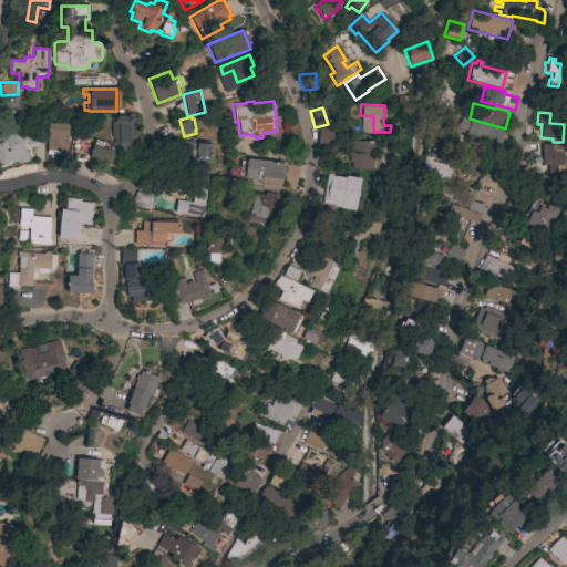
[(468,122),(467,122),(470,123),(470,120),(502,129),(497,142),(466,133),(466,132),(457,126),(462,117),(468,122)]
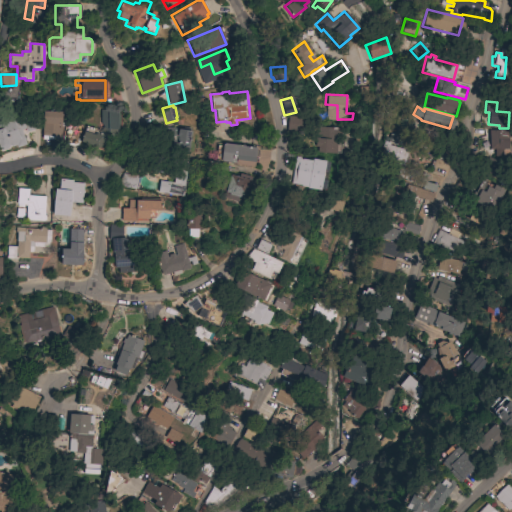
[(79,142),(83,131),(83,132),(86,126),(96,129),(95,133),(106,126),(102,126),(100,124),(101,108),(116,112),(116,130),(98,148),(79,142)]
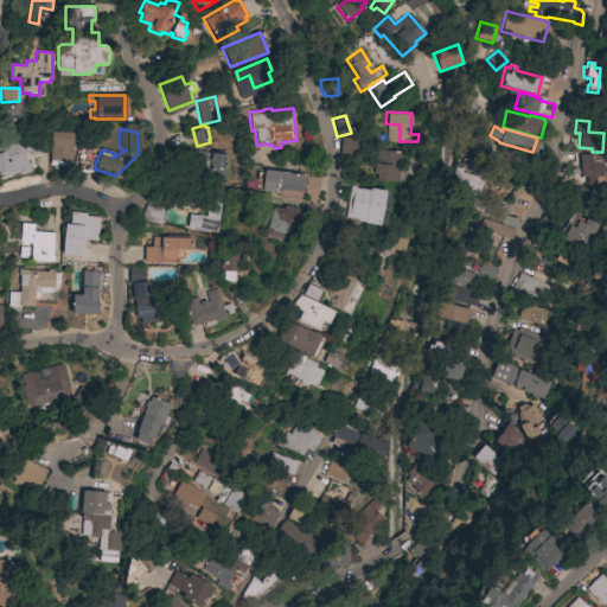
[(49,165),(51,132),(72,133),(71,166),(49,165)]
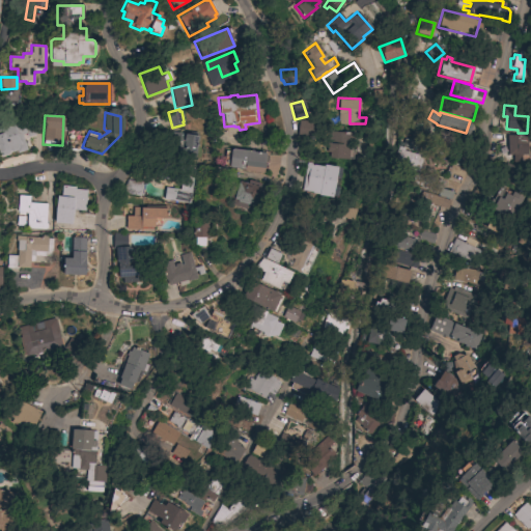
[(311,136),(311,122),(297,121),(296,136),(311,136)]
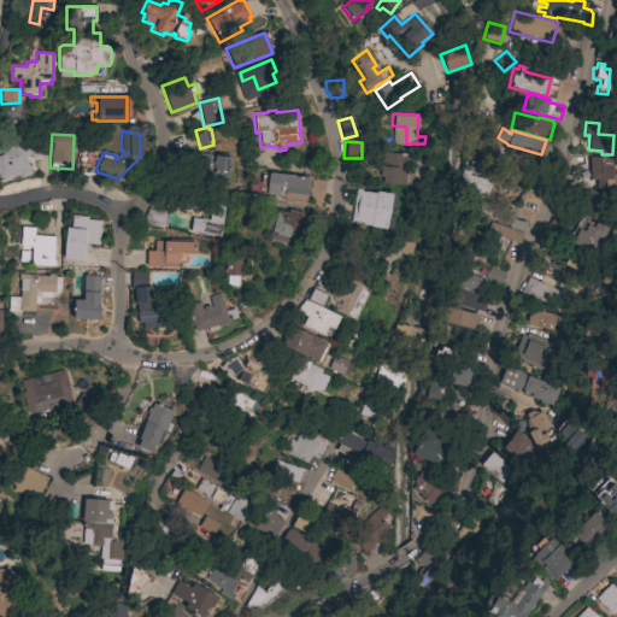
[(498,146),(494,162),(477,157),(481,142),(498,146)]
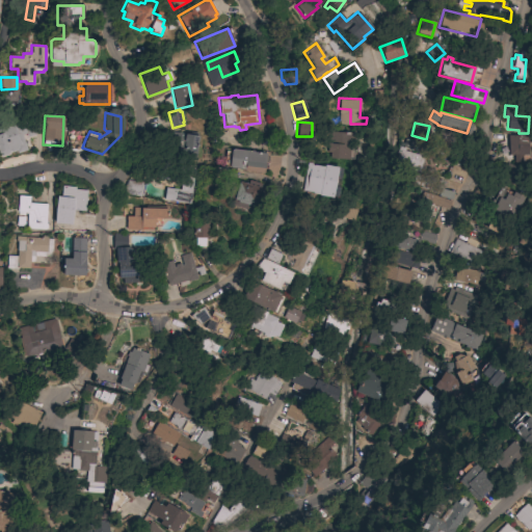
[(17,154),(16,152),(6,155),(7,157),(2,158),(1,156),(0,156),(0,134),(29,126),(31,132),(22,135),(26,151),(17,154)]
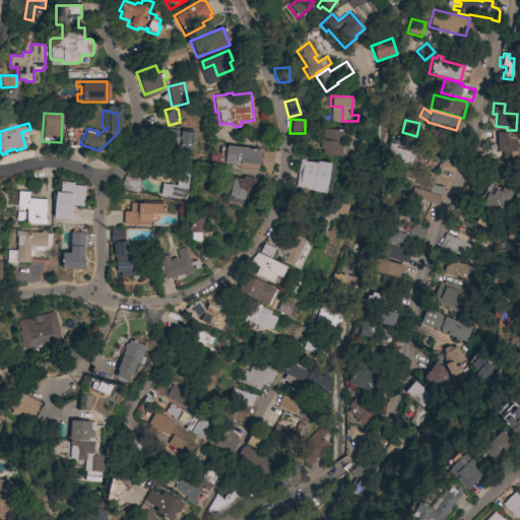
[(190,158),(168,155),(172,130),(194,133),(190,158)]
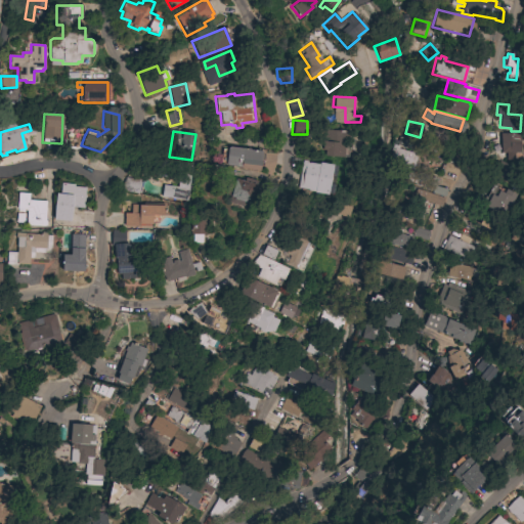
[(321,156),(323,141),(337,142),(337,146),(340,146),(341,138),(333,138),(334,131),(349,132),(347,158),(321,156)]
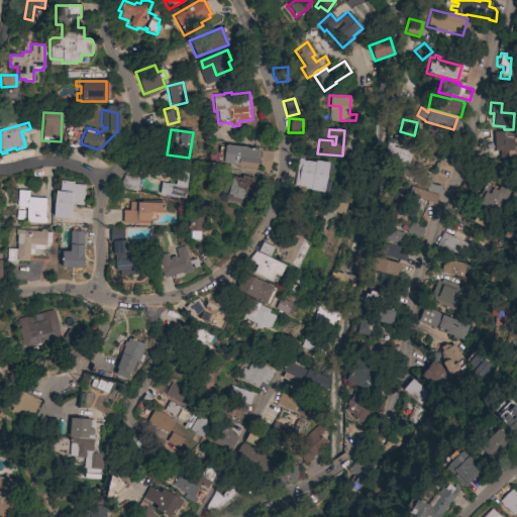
[(493,151),(493,131),(503,131),(503,130),(516,130),(516,138),(513,138),(514,151),(493,151)]
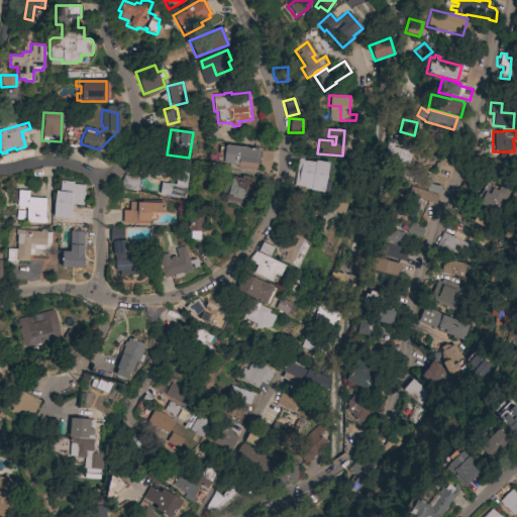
[(386,145),(387,146),(388,143),(391,144),(393,135),(405,138),(403,147),(393,144),(393,147),(411,151),(408,167),(384,161),(386,145)]
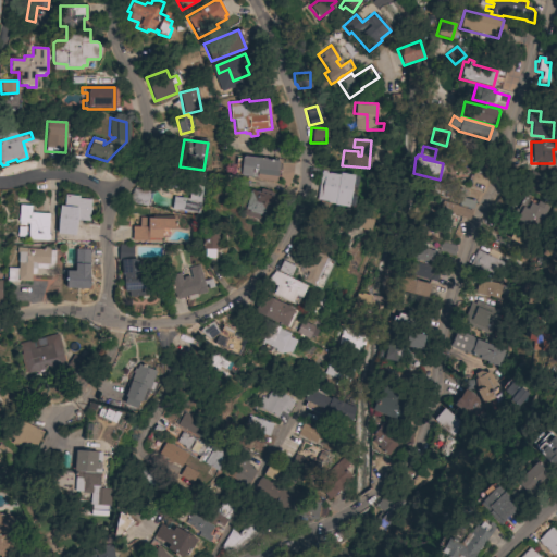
[(257,159),(258,157),(265,158),(265,159),(279,161),(276,183),(256,180),(256,178),(234,175),(236,156),(257,159)]
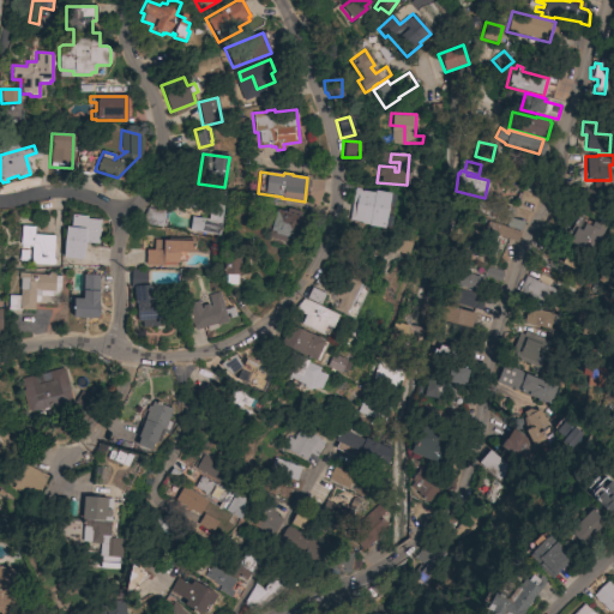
[(387,228),(383,227),(383,228),(367,226),(348,222),(353,188),(359,190),(359,191),(373,192),(373,191),(389,193),(389,194),(393,194),(387,228)]
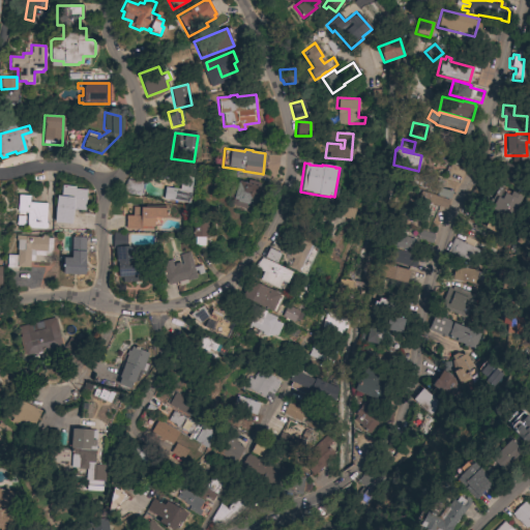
[(508,166),(519,168),(514,184),(505,182),(508,166)]
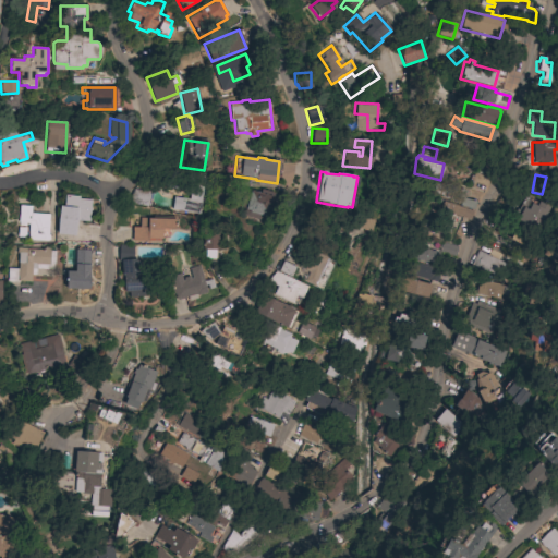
[(171,210),(173,197),(189,199),(190,191),(170,189),(172,179),(191,181),(190,187),(203,190),(198,215),(171,210)]
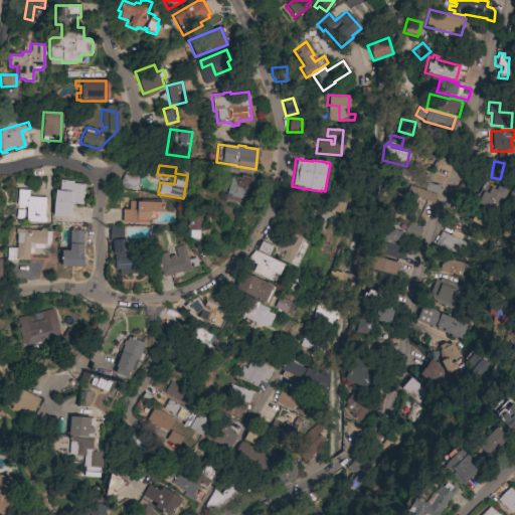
[(413,185),(413,184),(409,183),(413,170),(431,176),(427,183),(440,186),(437,194),(423,190),(424,188),(413,185)]
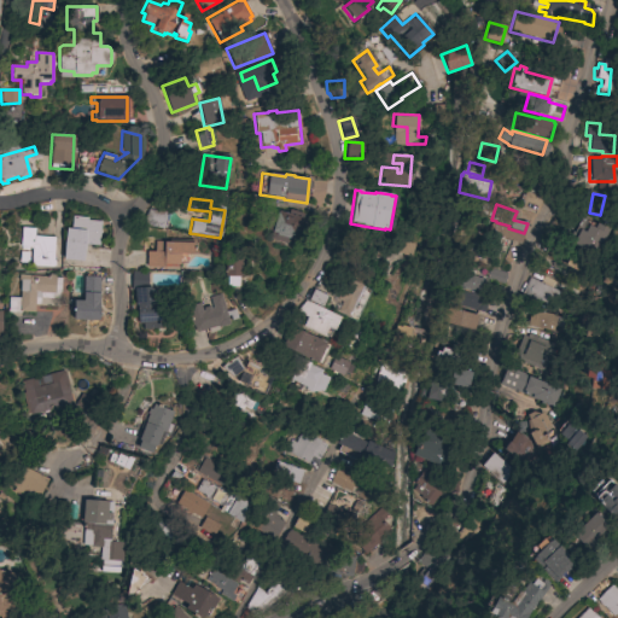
[(167,211),(162,229),(140,223),(147,210),(167,211)]
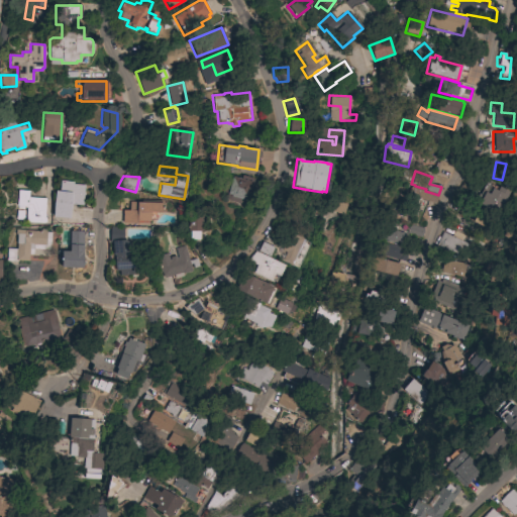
[(240,179),(241,176),(253,179),(250,192),(248,191),(244,206),(225,200),(227,194),(222,192),(225,181),(230,183),(231,177),(240,179)]
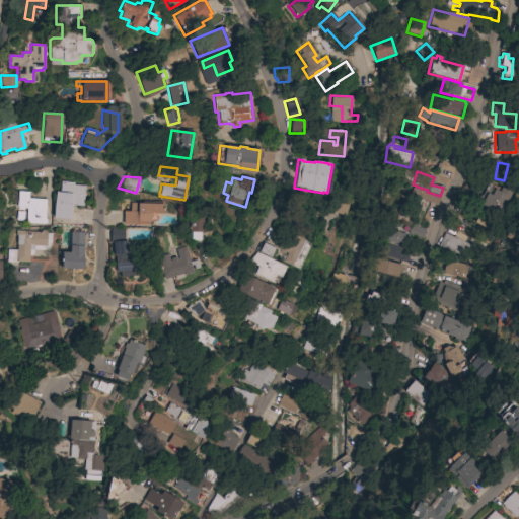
[(53,218),(56,192),(59,193),(60,181),(73,183),(73,186),(84,187),(82,207),(71,205),(69,220),(53,218)]
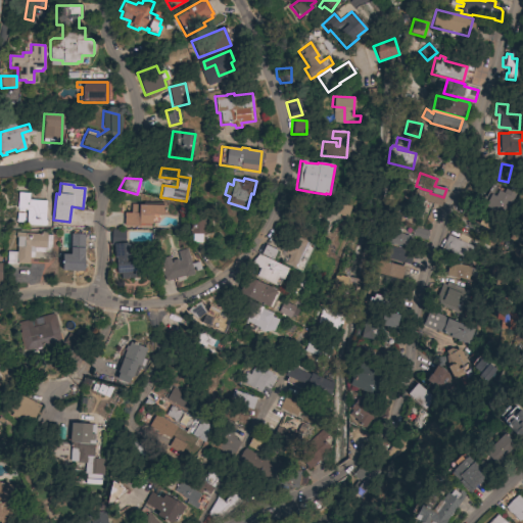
[(503,218),(479,206),(484,196),(485,197),(492,183),(497,185),(496,187),(505,191),(505,189),(515,194),(503,218)]
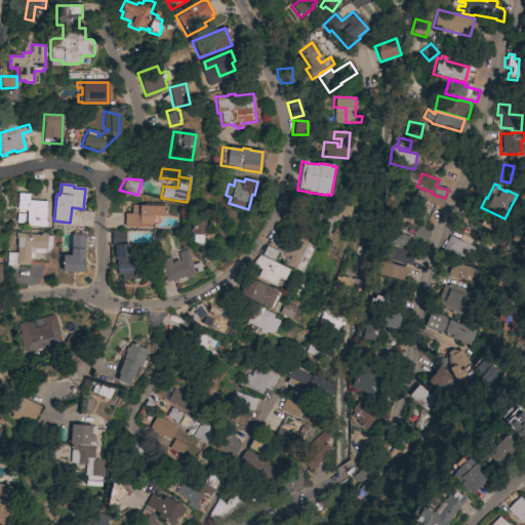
[(445,199),(442,207),(414,198),(416,190),(445,199)]
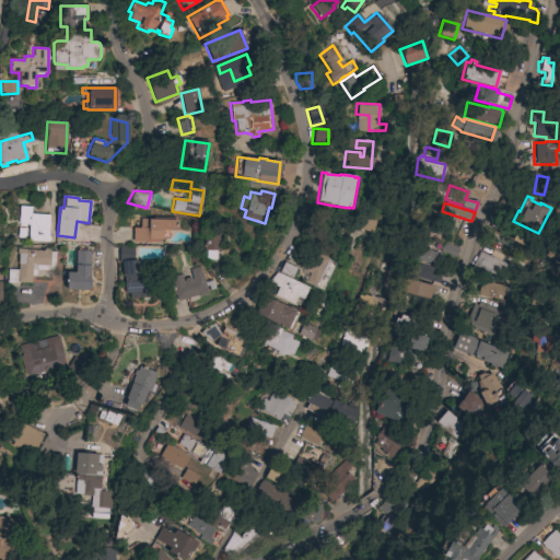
[(27,241),(28,224),(25,224),(25,226),(19,226),(19,223),(18,223),(20,207),(32,207),(31,214),(49,216),(47,243),(27,241)]
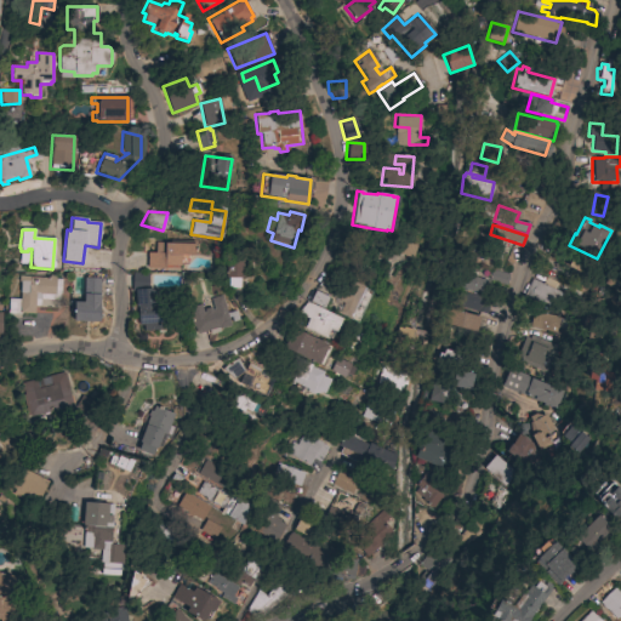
[(396,254),(399,240),(415,246),(411,258),(396,254)]
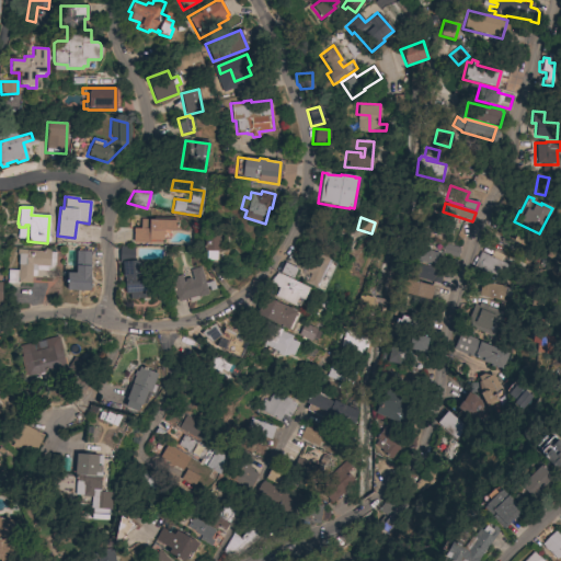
[(175,231),(168,230),(168,239),(162,239),(162,240),(148,240),(148,243),(133,242),(133,229),(139,229),(139,219),(175,220),(175,231)]
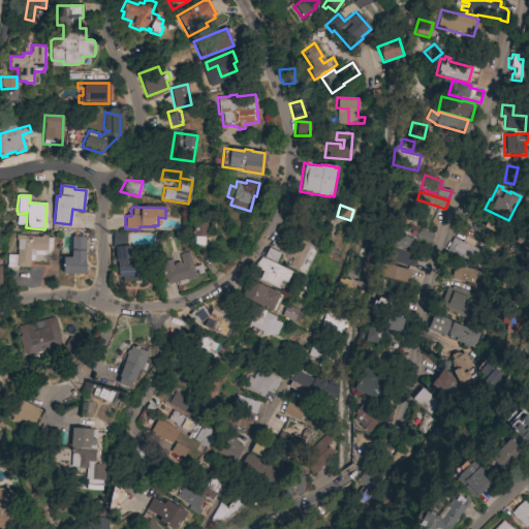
[(194,237),(192,237),(193,219),(207,220),(207,238),(205,237),(204,246),(193,245),(194,237)]
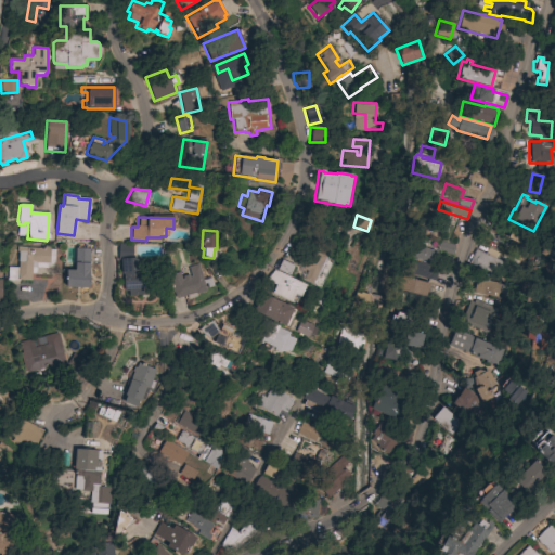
[(408,257),(411,244),(415,245),(416,242),(425,245),(424,247),(433,250),(431,250),(435,252),(433,258),(430,258),(429,263),(408,257)]
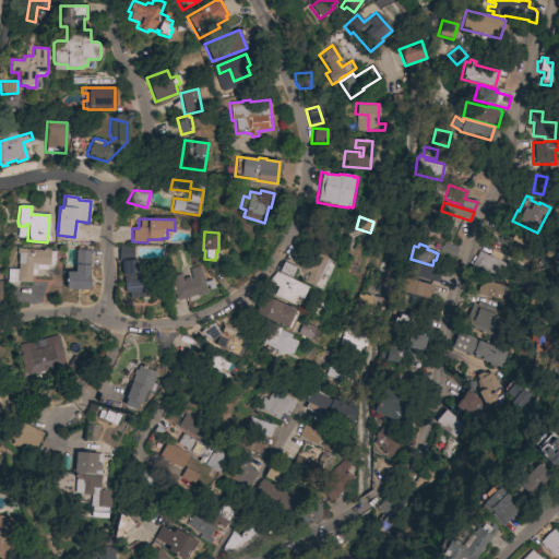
[(453,259),(456,248),(441,244),(438,254),(453,259)]
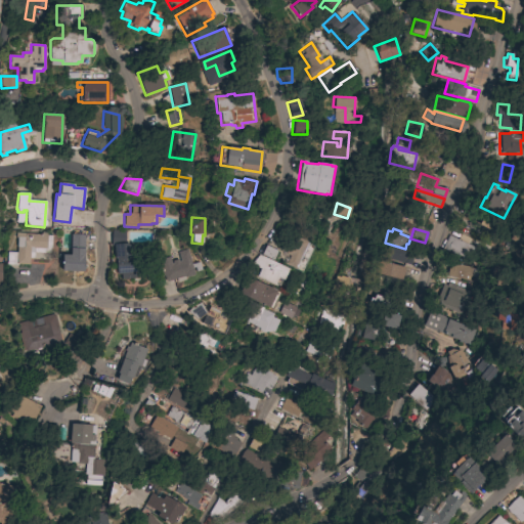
[(516,228),(523,232),(523,248),(509,239),(516,228)]
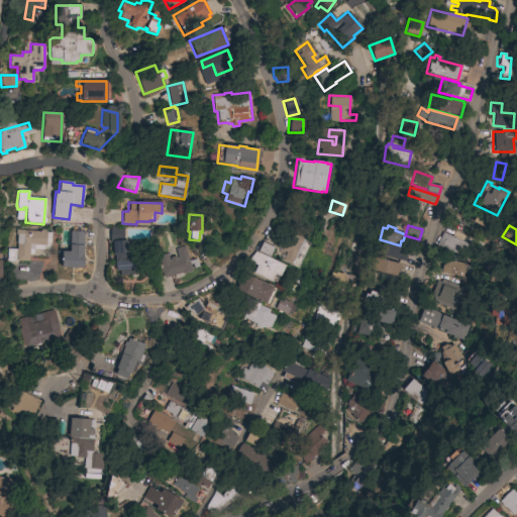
[(109,242),(110,227),(123,228),(122,240),(124,240),(130,244),(130,249),(135,249),(136,261),(147,260),(148,274),(119,276),(119,271),(115,271),(114,255),(113,256),(112,241),(109,242)]
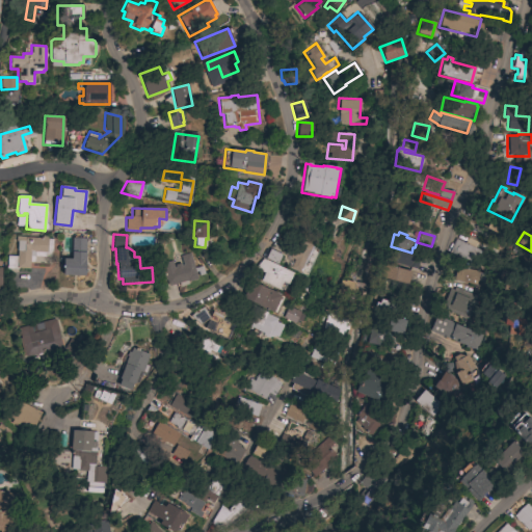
[(51,258),(34,257),(33,262),(29,262),(29,269),(18,268),(18,270),(6,269),(7,256),(17,257),(18,241),(16,241),(16,236),(26,237),(42,238),(42,236),(47,236),(47,239),(52,239),(51,258)]
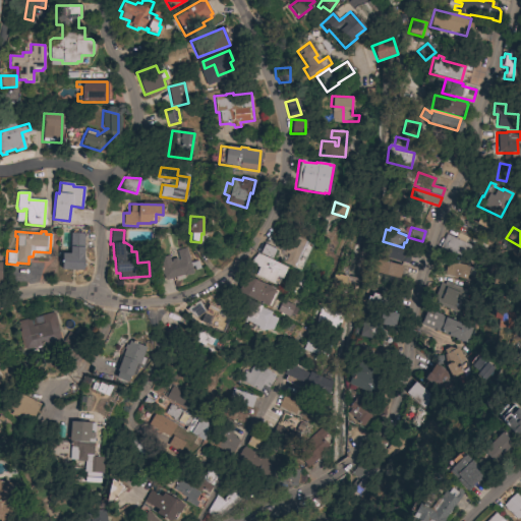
[(454,238),(457,232),(467,237),(464,243),(472,246),(466,257),(460,254),(460,255),(454,253),(453,254),(440,247),(446,234),(454,238)]
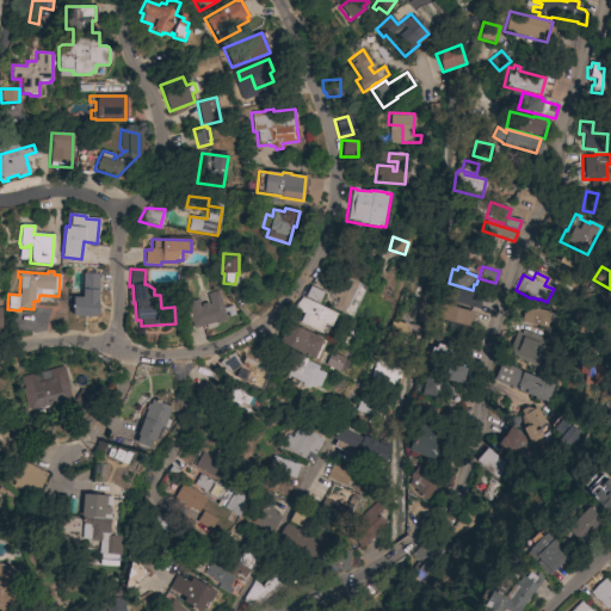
[(82,273),(99,273),(97,318),(72,316),(73,297),(82,297),(82,273)]
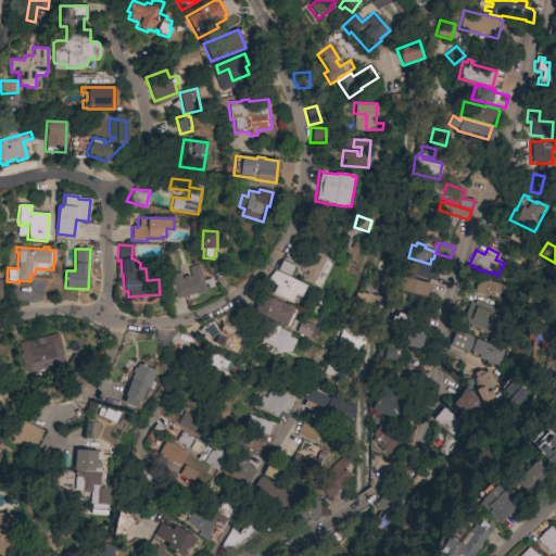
[(319,289),(301,280),(315,252),(332,262),(319,289)]
